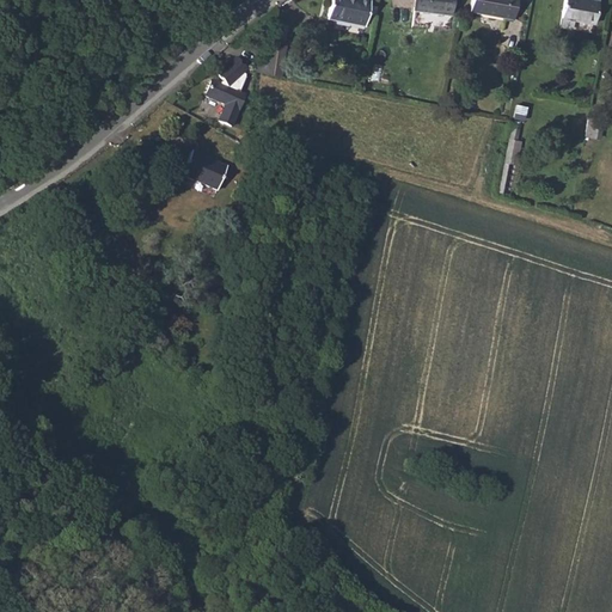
[(336,0),(334,18),(371,26),(377,0),(336,0)]
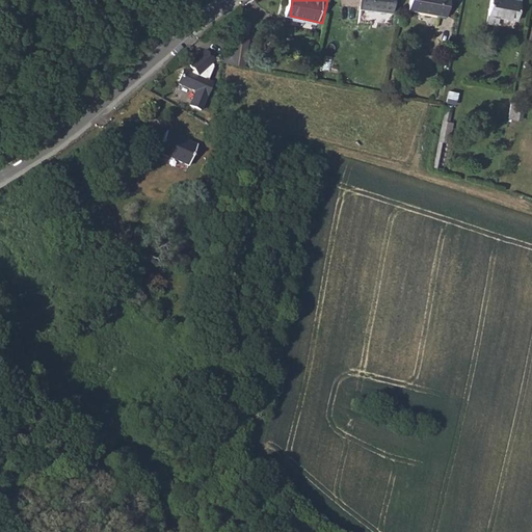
[(363,0),(362,7),(394,15),(397,0),(363,0)]
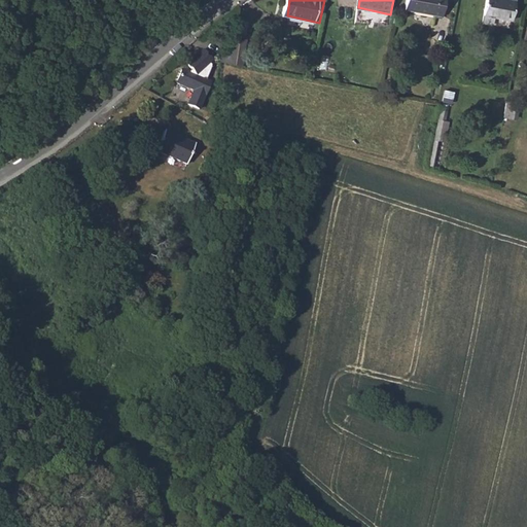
[(411,0),(410,9),(448,18),(451,0),(411,0)]
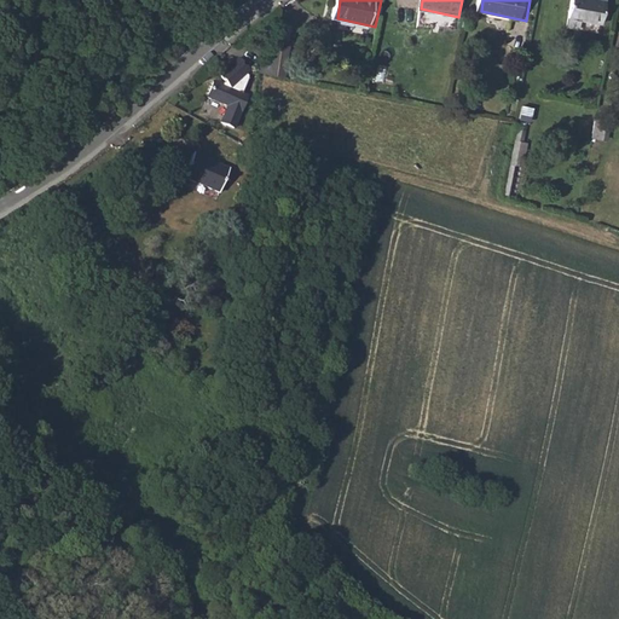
[(612,0),(611,0),(578,0),(574,17),(608,23),(612,0)]
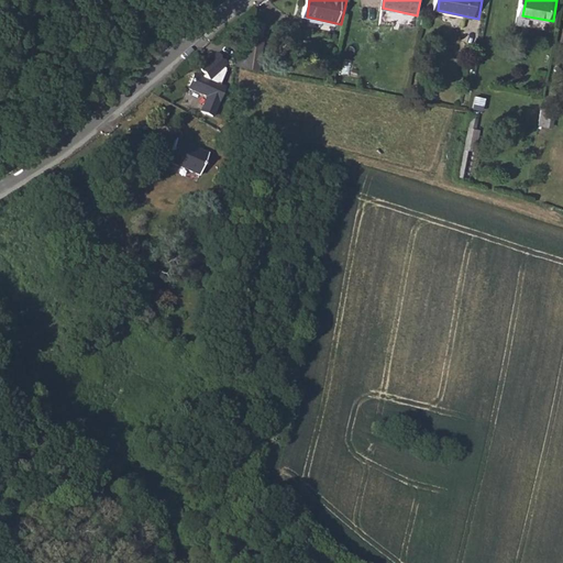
[(220,87),(228,75),(222,72),(227,65),(213,56),(201,73),(205,75),(201,80),(196,76),(188,88),(207,100),(199,111),(209,118),(227,91),(220,87)]
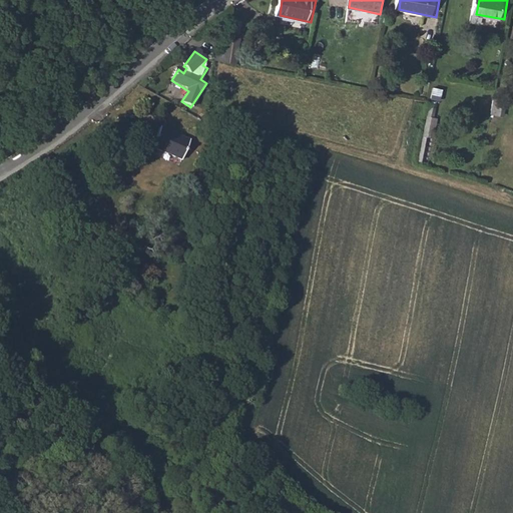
[(492,99),(489,113),(503,116),(507,102),(492,99)]
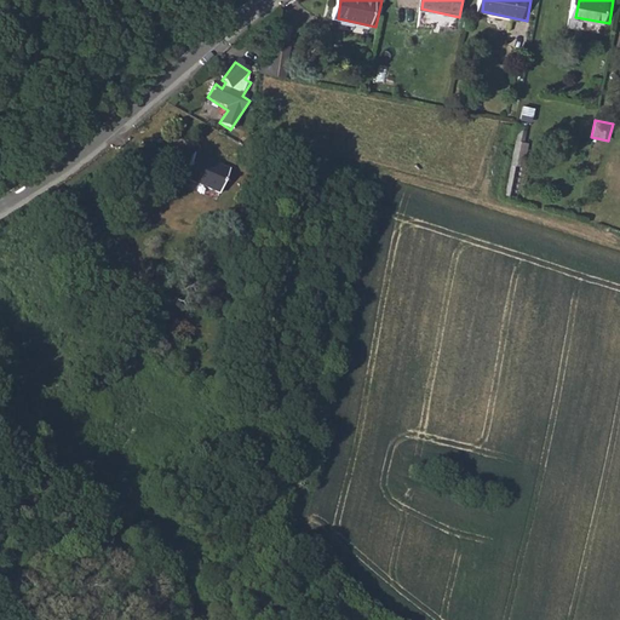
[(234,162),(197,147),(189,168),(225,184),(234,162)]
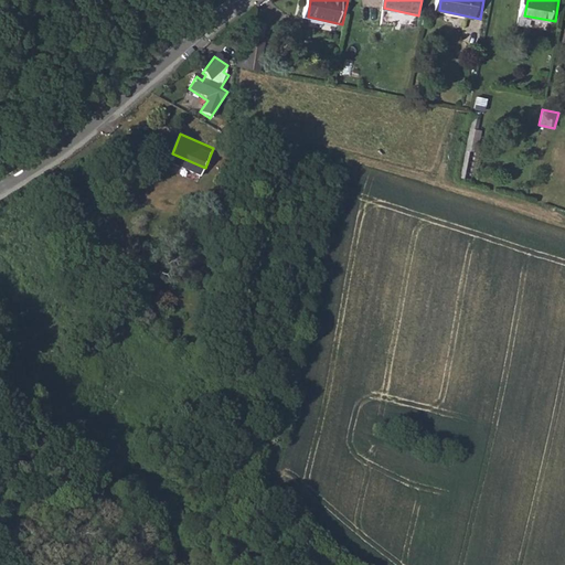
[(223,135),(221,144),(237,148),(240,139),(223,135)]
